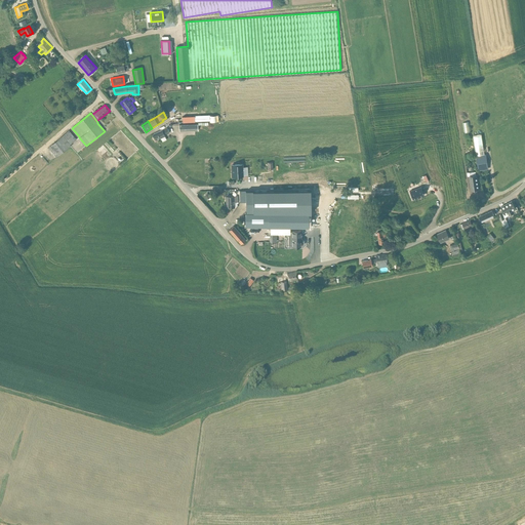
[(154,134),(156,139),(165,135),(169,132),(167,128),(154,134)]
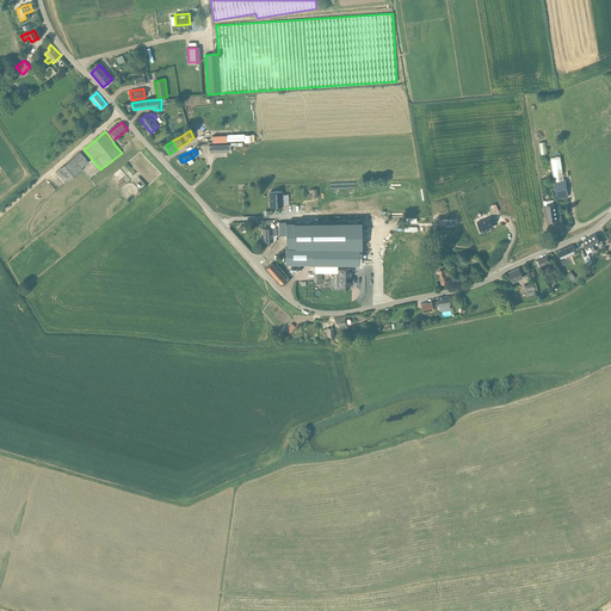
[(60,177),(66,184),(82,170),(81,168),(88,162),(80,152),(55,173),(59,178),(60,177)]
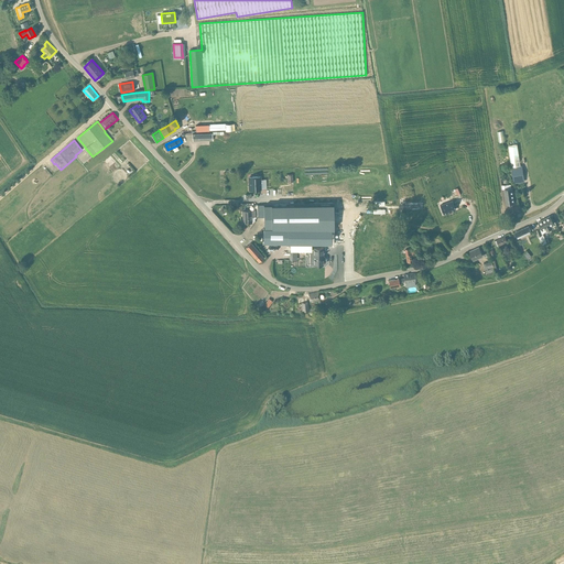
[(260,176),(249,177),(250,190),(261,190),(260,176)]
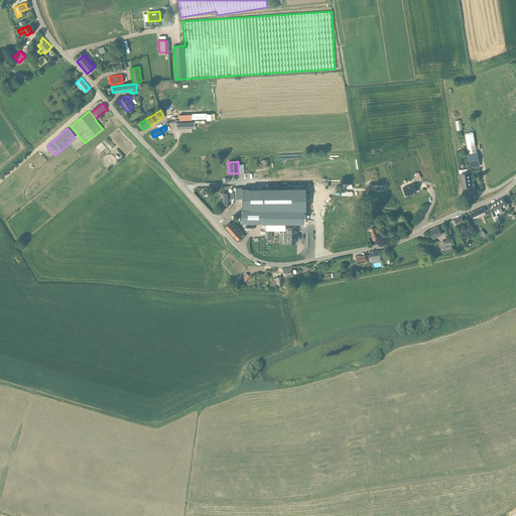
[(468,172),(462,173),(464,186),(470,185),(468,172)]
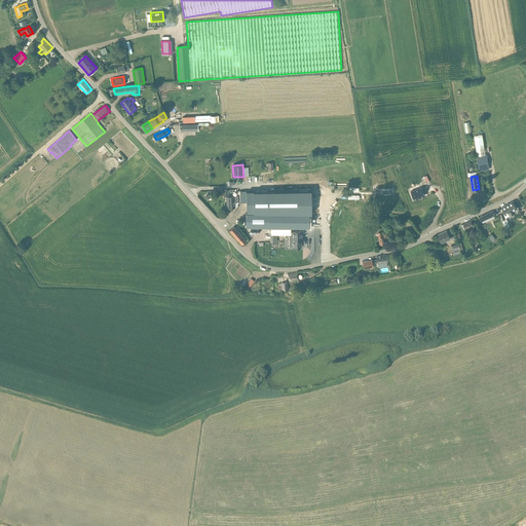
[(422,187),(410,191),(413,199),(418,197),(418,198),(421,197),(420,196),(425,195),(422,187)]
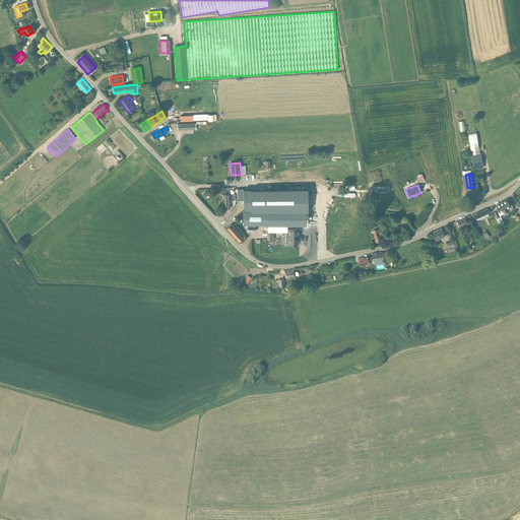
[(307,188),(243,189),(244,210),(306,211),(308,211),(307,188)]
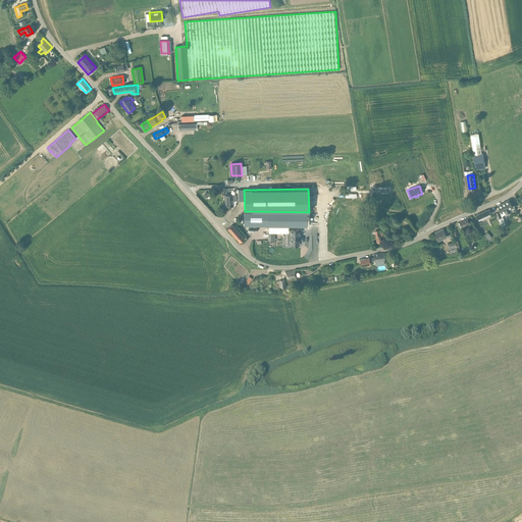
[(225,195),(225,206),(233,206),(233,200),(237,200),(236,195),(239,195),(239,190),(230,190),(230,194),(225,194),(225,195)]
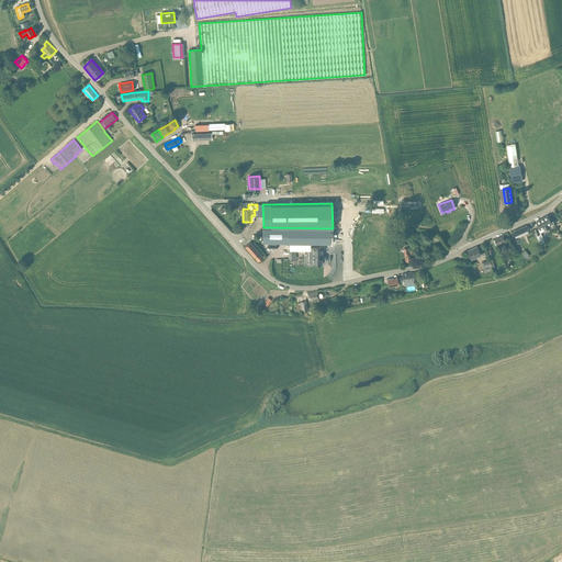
[(550,227),(549,224),(552,223),(548,215),(537,222),(540,228),(543,227),(544,229),(550,227)]
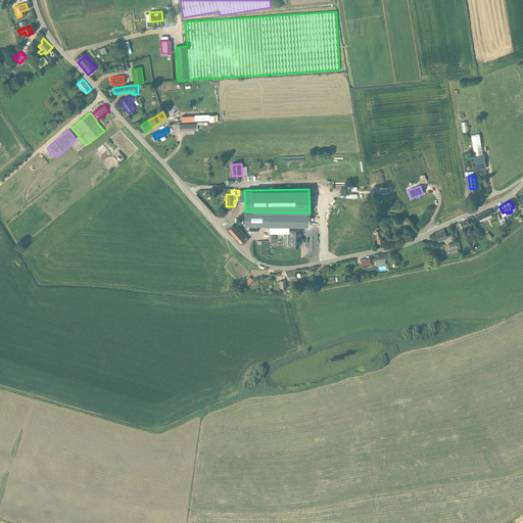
[(478,216),(480,220),(491,215),(490,210),(478,216)]
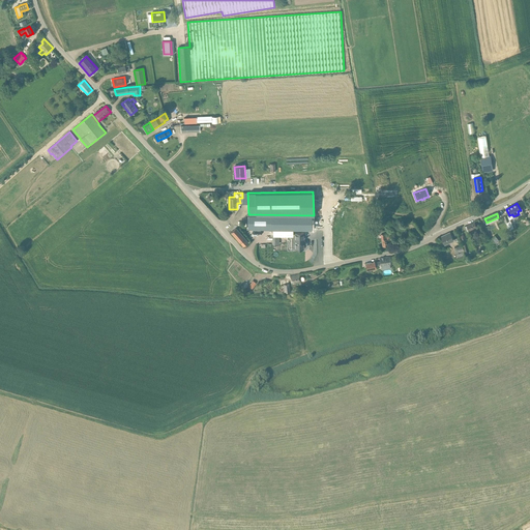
[(248,214),(247,214),(247,228),(273,228),(273,235),(292,235),(292,233),(293,233),(293,228),(312,228),(312,215),(248,214)]
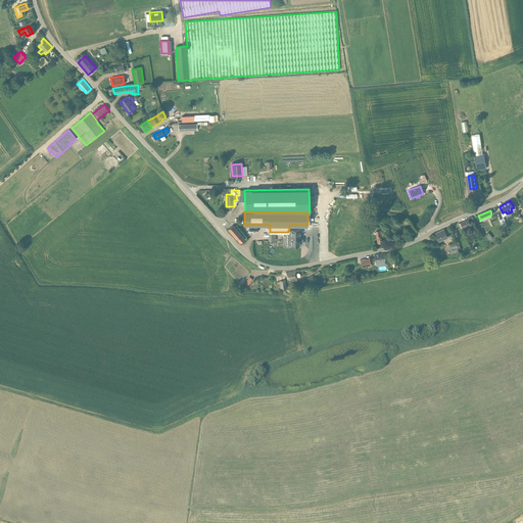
[(469,220),(459,224),(461,228),(471,224),(469,220)]
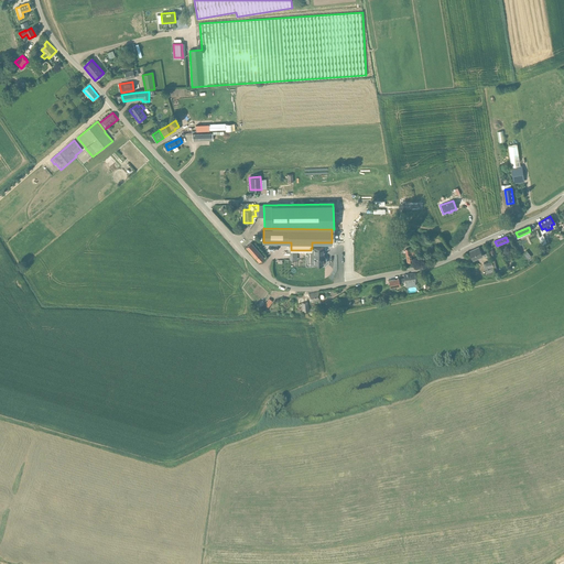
[(260,253),(251,242),(246,247),(256,258),(259,262),(264,258),(260,253)]
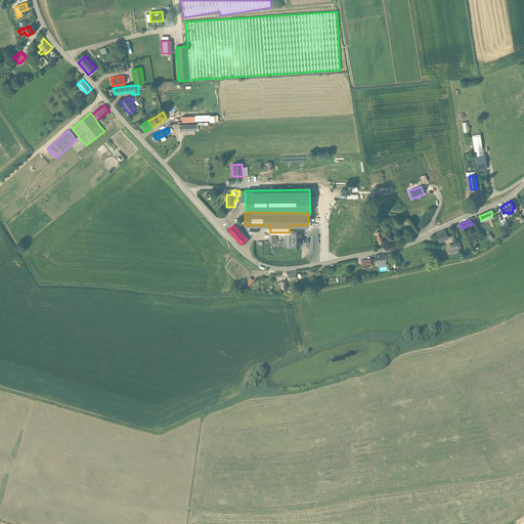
[(436,233),(440,242),(448,237),(445,229),(436,233)]
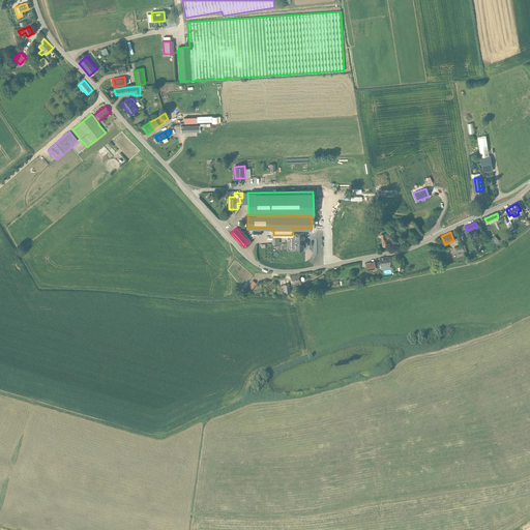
[(293,233),(292,233),(292,235),(292,247),(294,247),(294,248),(303,248),(303,247),(305,247),(306,246),(306,242),(305,241),(303,241),(304,233),(293,233)]
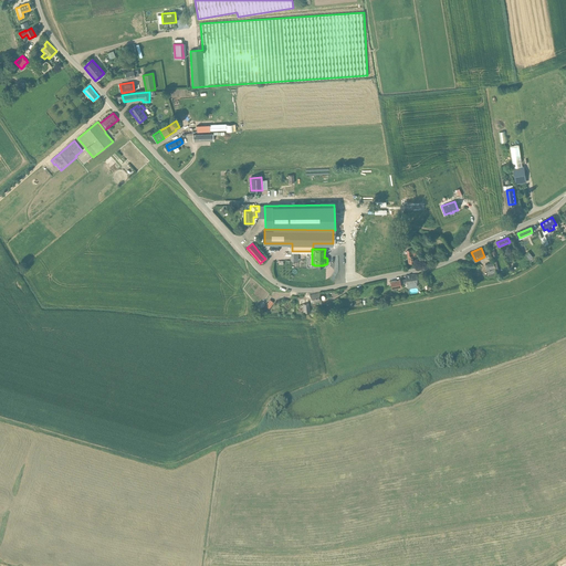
[(485,264),(489,276),(496,274),(493,262),(485,264)]
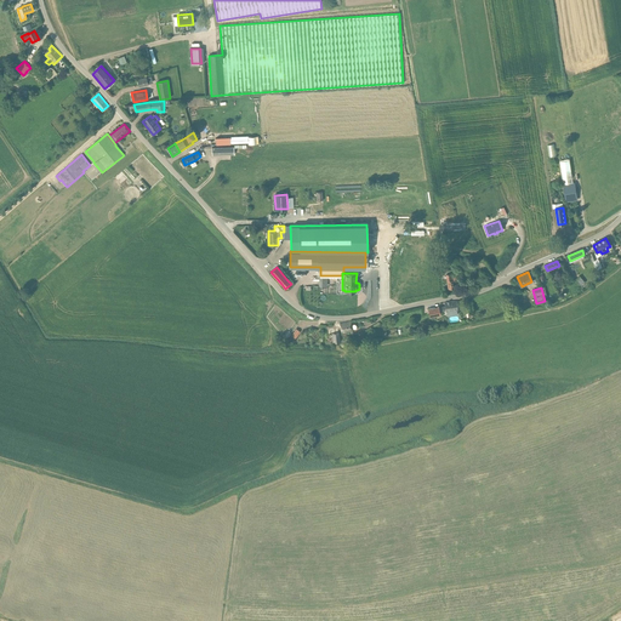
[(428,308),(429,317),(440,314),(440,312),(445,311),(446,312),(457,309),(456,301),(445,303),(445,306),(439,307),(428,308)]
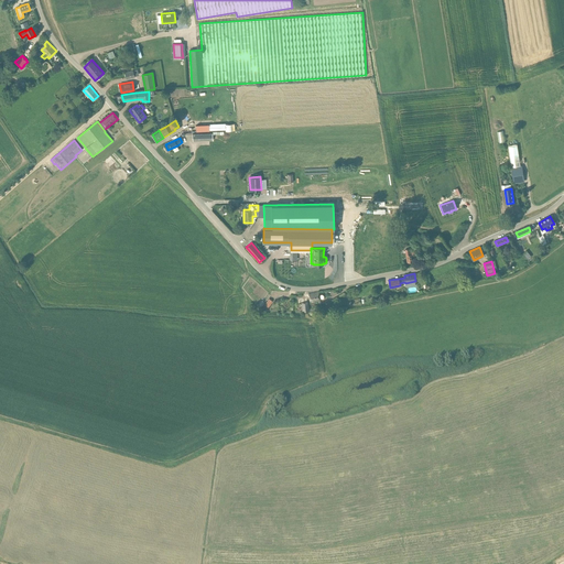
[(318,293),(308,295),(311,302),(320,300),(318,293)]
